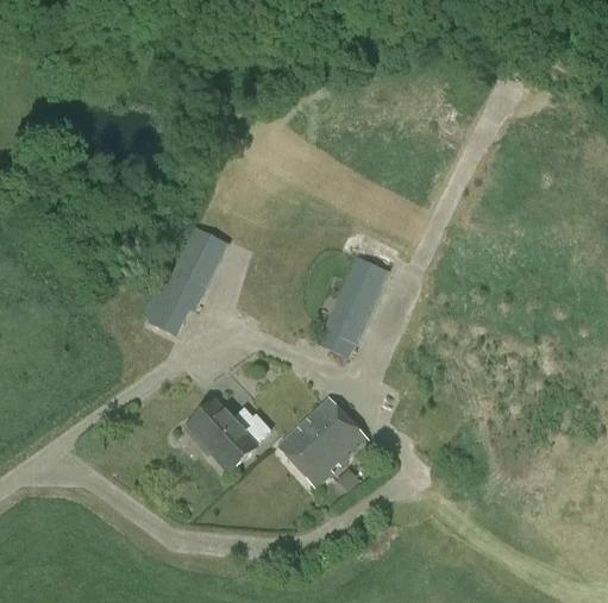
[(140,315),(149,320),(148,322),(176,335),(189,309),(194,312),(229,243),(195,226),(168,281),(160,277),(140,315)]
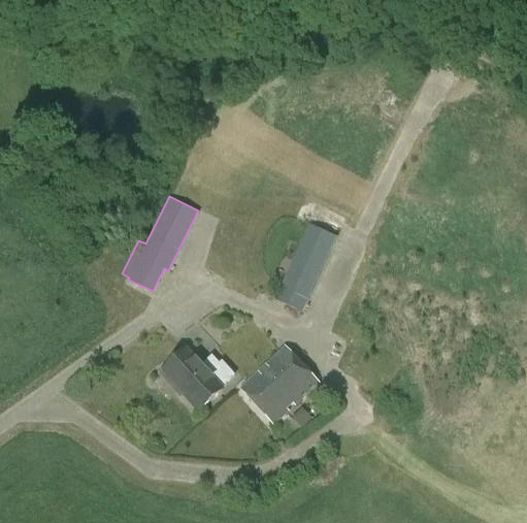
[(308,223),(273,297),(301,309),(337,233),(324,228),(308,223)]
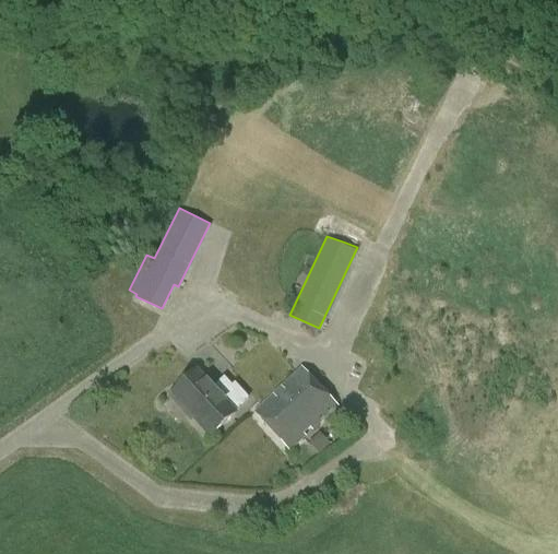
[(336,403),(301,364),(254,408),(288,447),(336,403)]
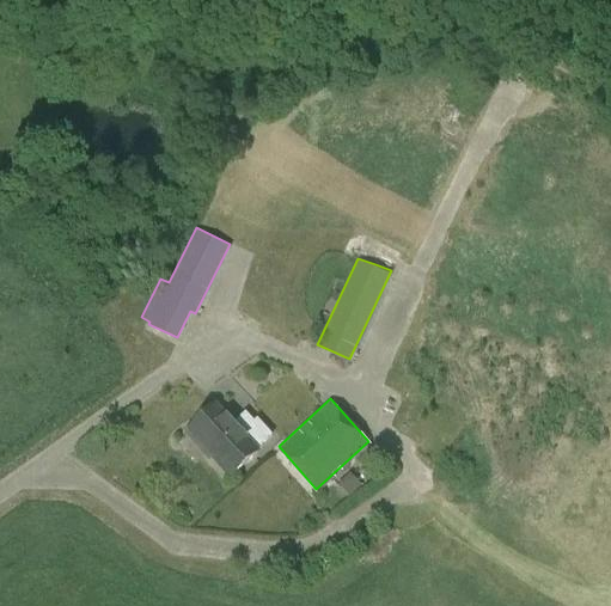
[(245,408),(232,421),(215,403),(187,430),(228,475),(257,447),(256,447),(267,436),(272,432),(256,414),(254,417),(250,414),(245,408)]
